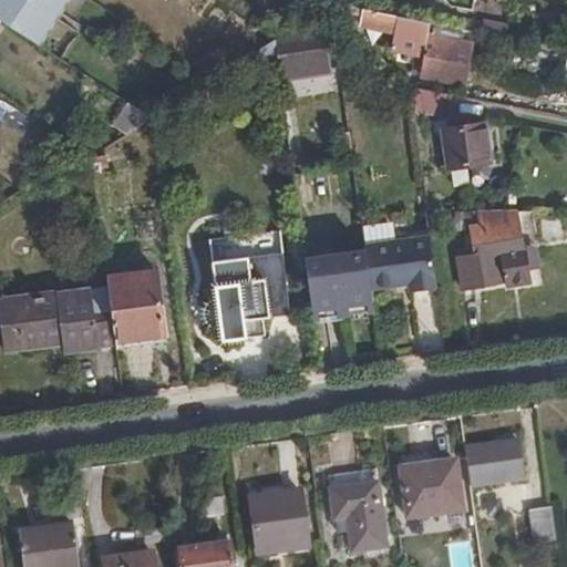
[(0,0),(0,16),(43,44),(72,0),(0,0)]
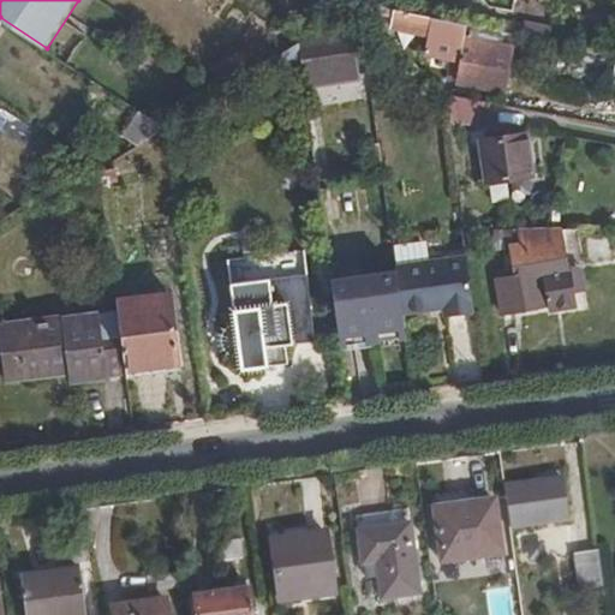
[(395,7),(381,5),(380,15),(394,18),(395,7)]
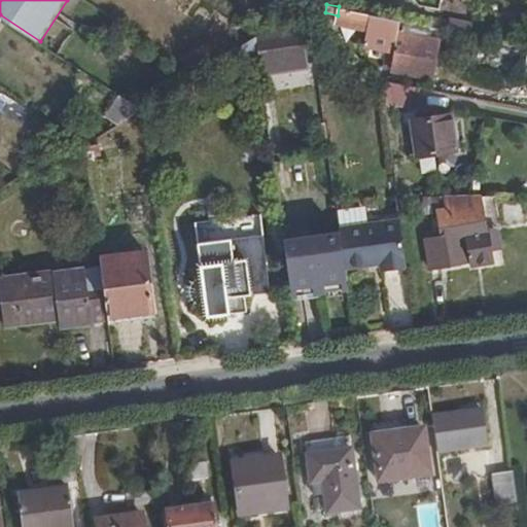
[(339,6),(338,15),(336,25),(363,31),(360,47),(393,55),(389,71),(430,79),(437,42),(397,34),(400,20),(339,6)]
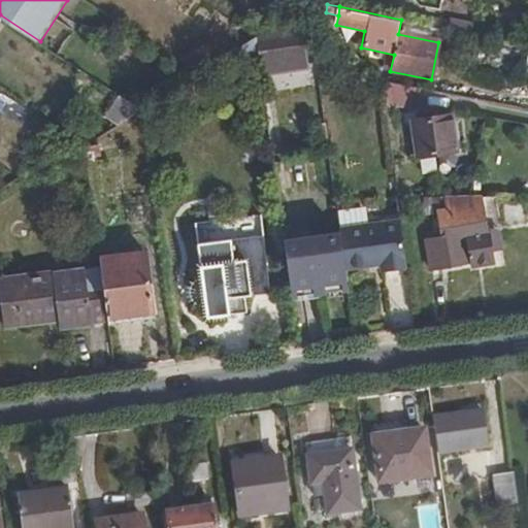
[(458,30),(459,22),(441,19),(440,27),(458,30)]
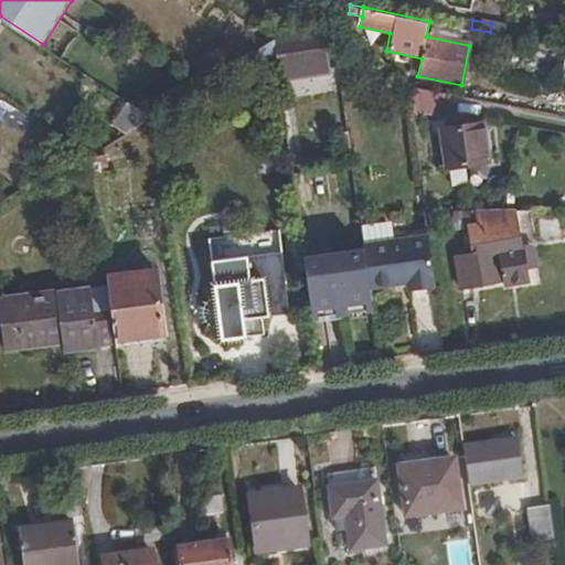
[(277,61),(279,78),(328,72),(322,29),(304,31),(302,21),(277,38),(278,49),(276,49),(277,61)]
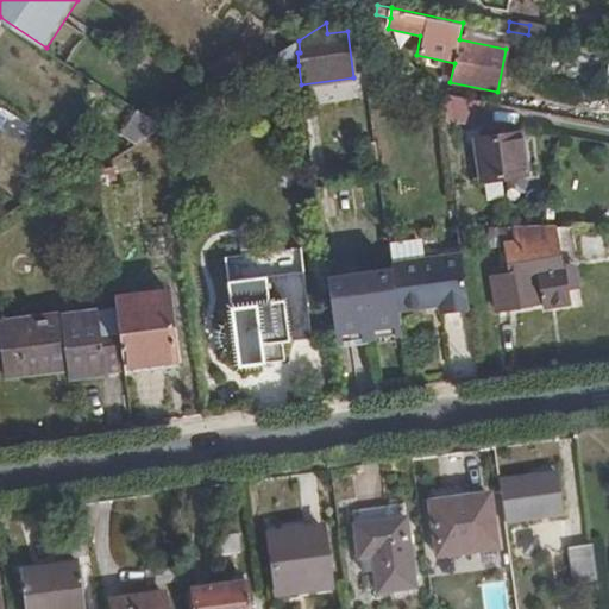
[(529,25),(528,35),(556,39),(558,29),(531,23),(529,25)]
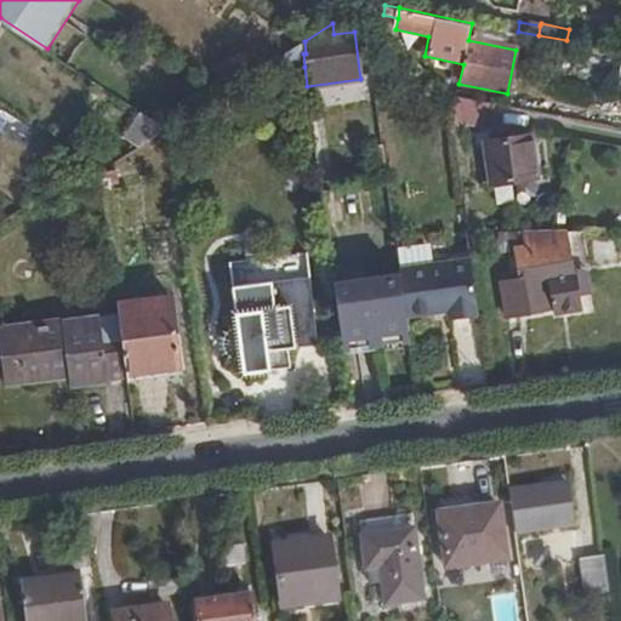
[(275,69),(305,67),(303,53),(302,43),(273,62),(275,69)]
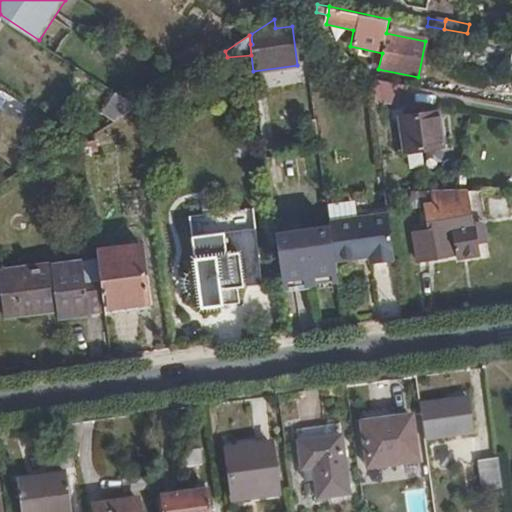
[(216,54),(206,37),(185,51),(195,67),(216,54)]
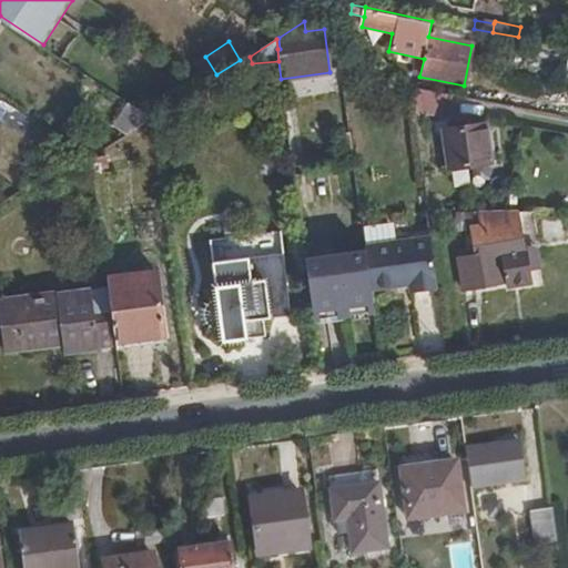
[(453,122),(458,98),(415,90),(418,115),(453,122)]
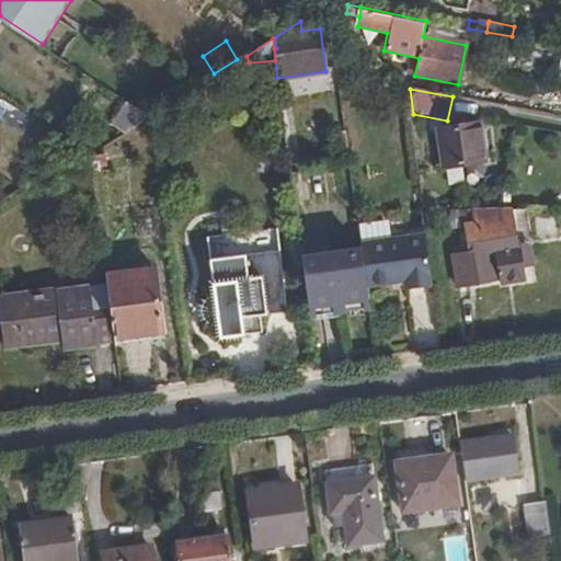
[(128,132),(152,116),(129,101),(114,123),(128,132)]
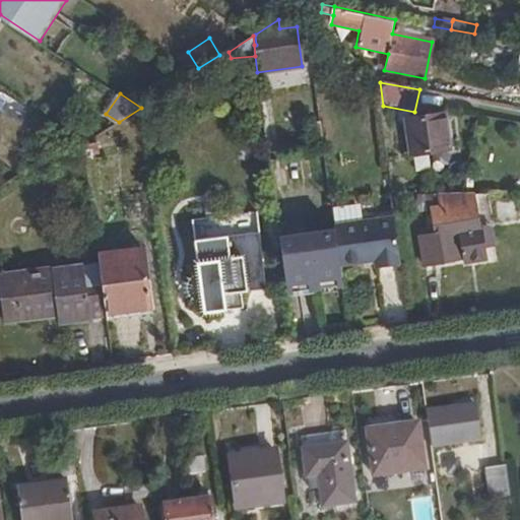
[(448,153),(444,120),(410,125),(414,157),(448,153)]
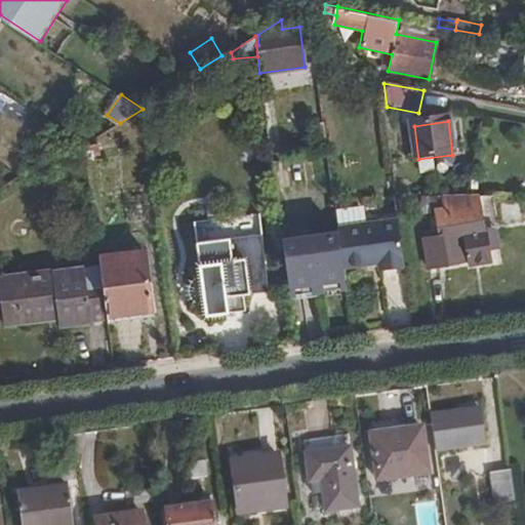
[(89,156),(103,155),(102,143),(88,145),(89,156)]
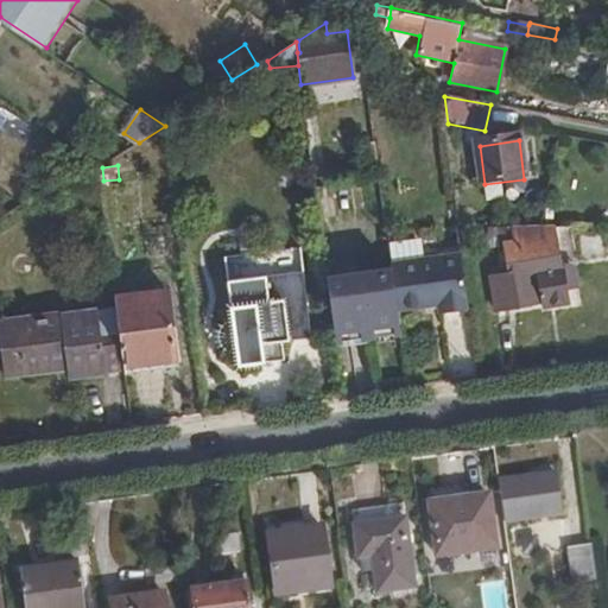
[(514,229),(491,230),(494,252),(507,249),(511,272),(493,274),(498,311),(542,304),(543,308),(570,305),(567,265),(561,265),(556,228),(514,229)]
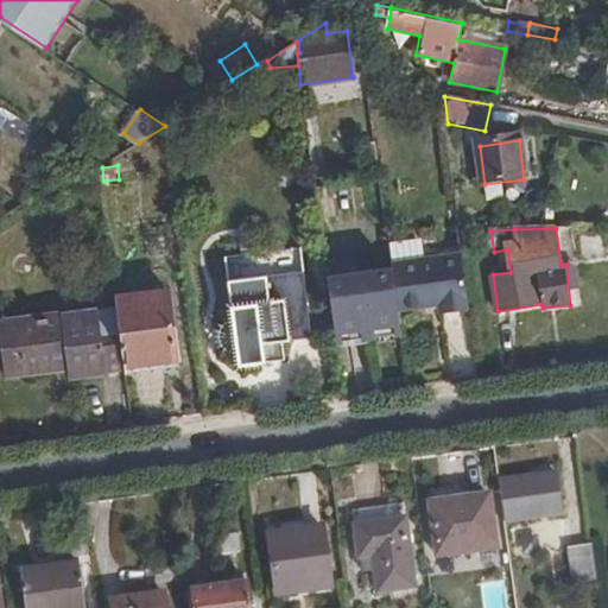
[(580,232),(580,263),(606,263),(605,232),(580,232)]
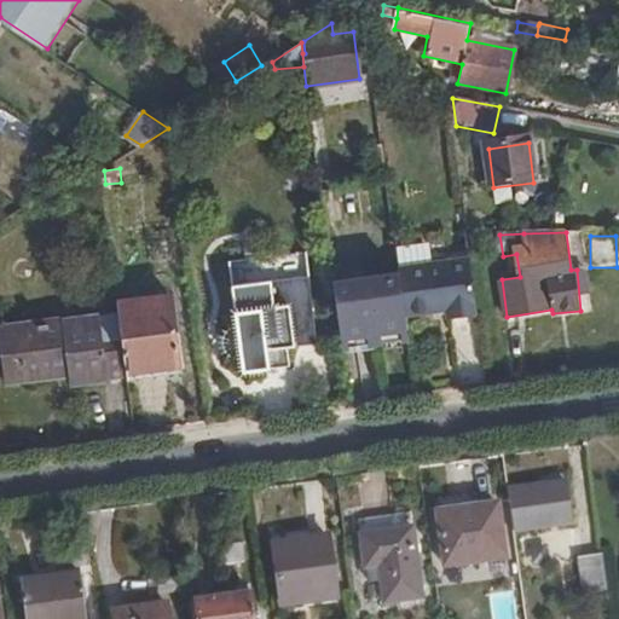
[(224,333),(220,339),(219,346),(221,352),(226,357),(232,362),(241,362),(241,375),(288,370),(287,351),(313,347),(312,325),(305,258),(267,262),(270,283),(232,287),(236,325),(229,328),(224,333)]
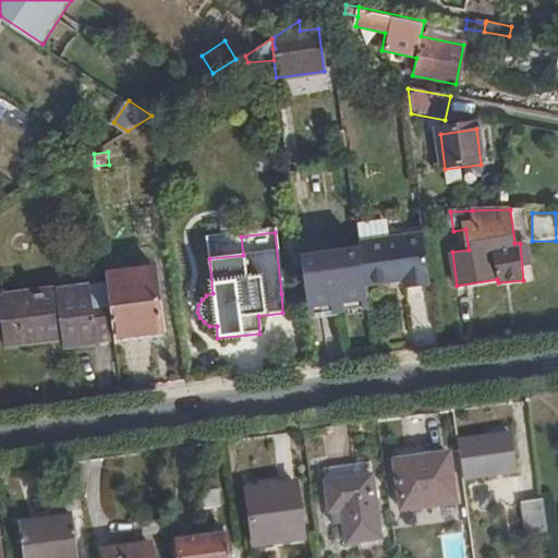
[(359,242),(360,246),(365,286),(402,282),(403,289),(432,286),(426,234),(359,242)]
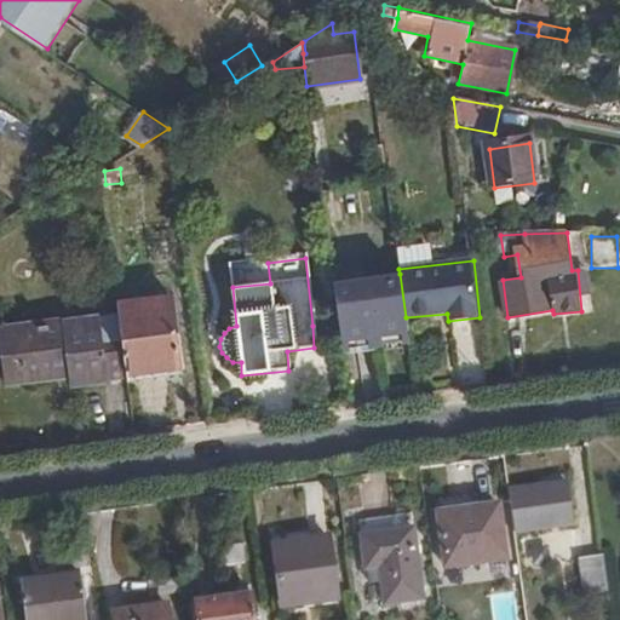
[(333,282),(342,349),(408,340),(406,317),(400,274),(333,282)]
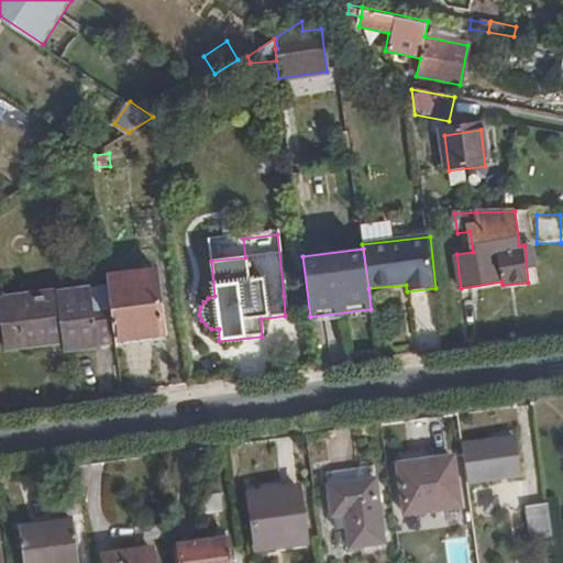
[(157,342),(165,339),(156,277),(109,284),(111,301),(114,332),(117,346),(157,342)]
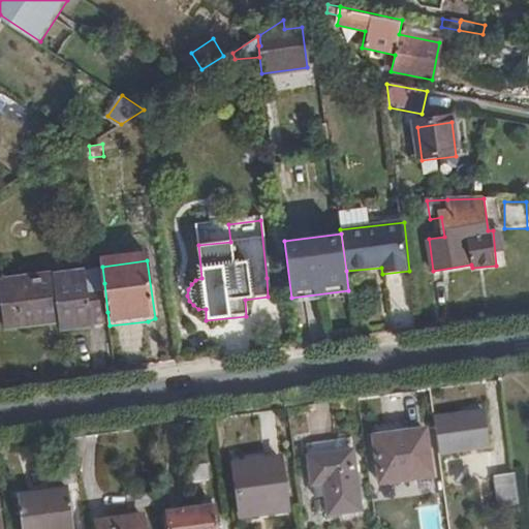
[(107,312),(104,283),(102,267),(102,266),(30,275),(29,272),(13,274),(19,323),(58,318),(59,325),(92,321),(92,314),(107,312)]
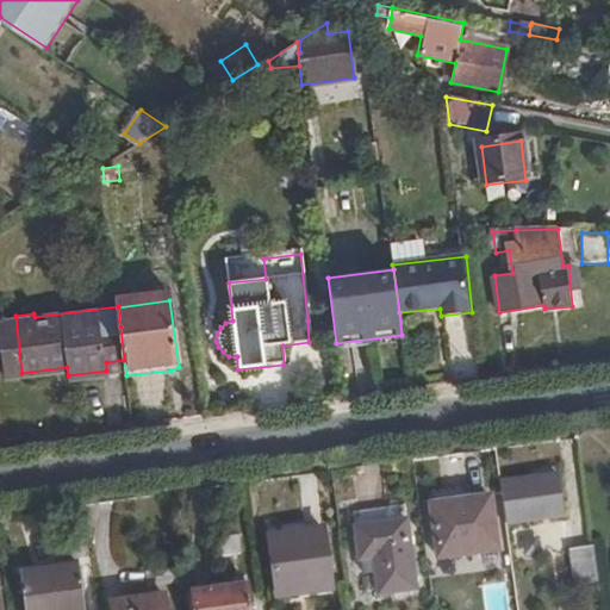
[(0,329),(5,375),(22,373),(16,316),(0,318),(0,329)]
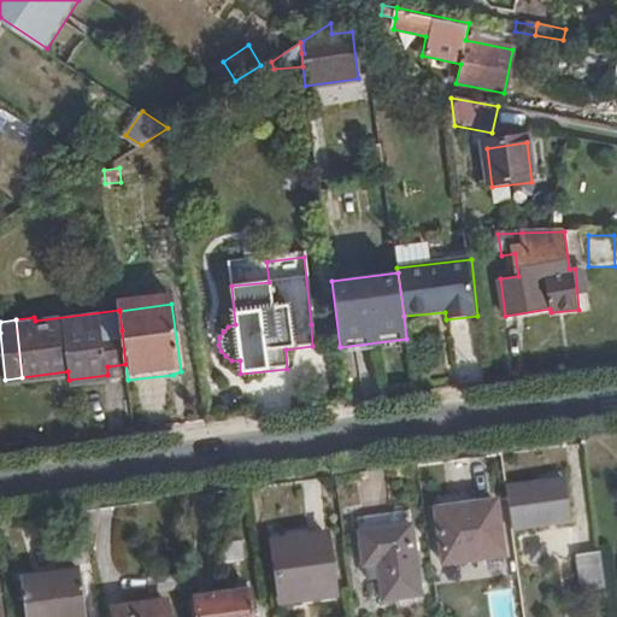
[(506,488),(511,528),(570,521),(564,481),(506,488)]
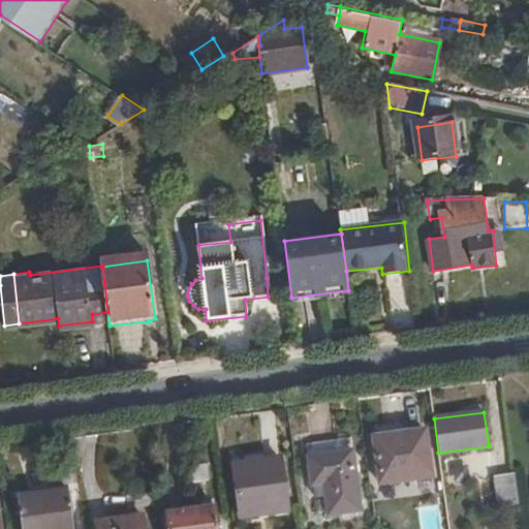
[(425,431),(375,437),(381,484),(431,476),(425,431)]
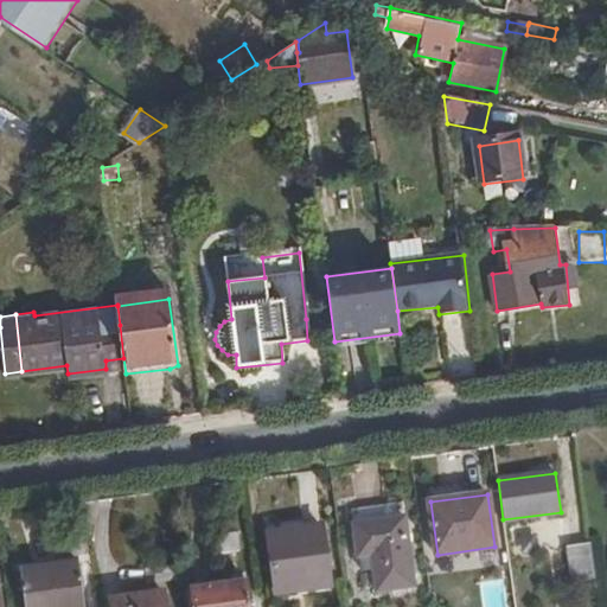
[(358,555),(363,555),(366,573),(375,572),(377,589),(414,585),(403,504),(353,511),(358,555)]
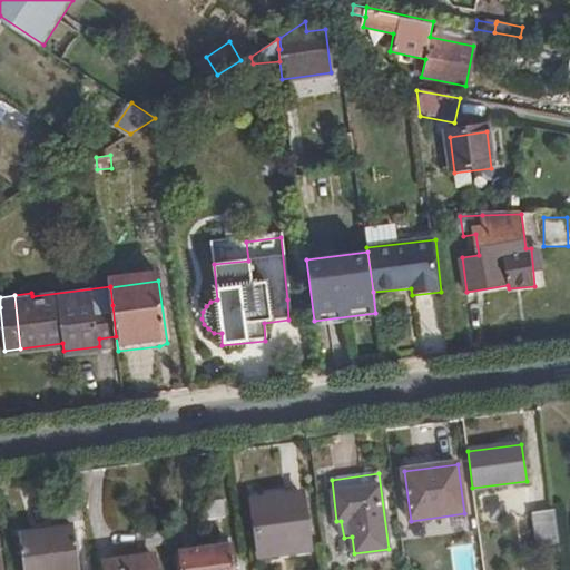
[(303,494),(252,502),(259,556),(311,548),(303,494)]
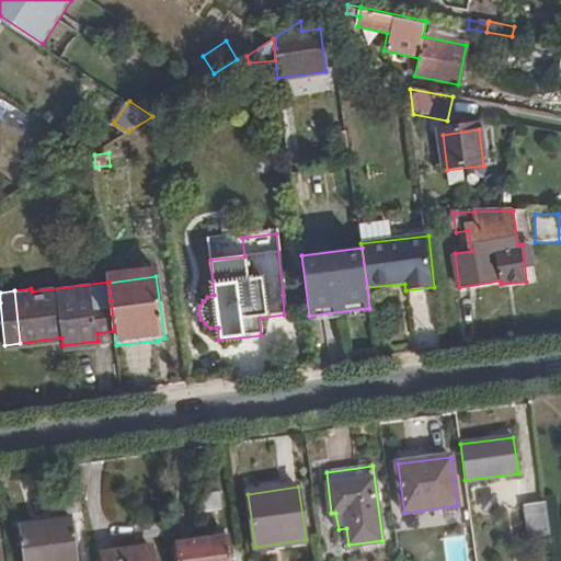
[(527,538),(551,535),(546,502),(523,506),(527,538)]
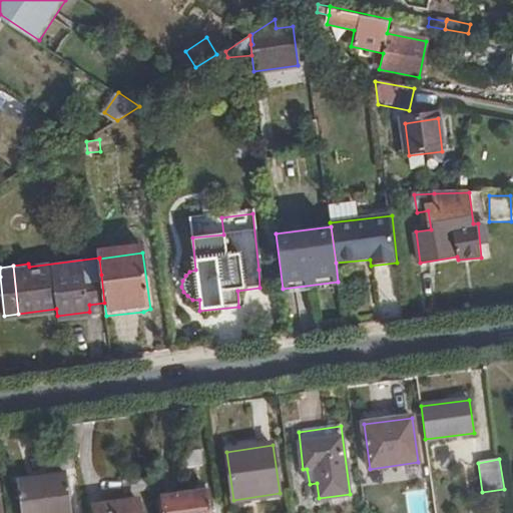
[(18,483),(67,476),(66,470),(17,477),(18,483)]
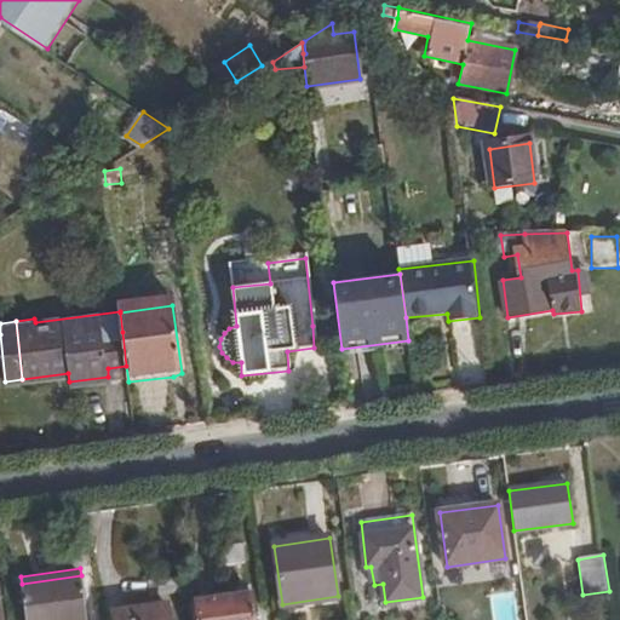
[(86,619),(81,575),(22,584),(27,619),(86,619)]
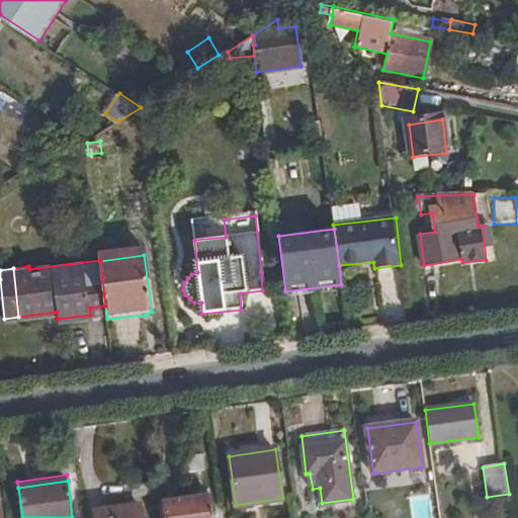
[(125,498),(152,494),(150,482),(123,485),(125,498)]
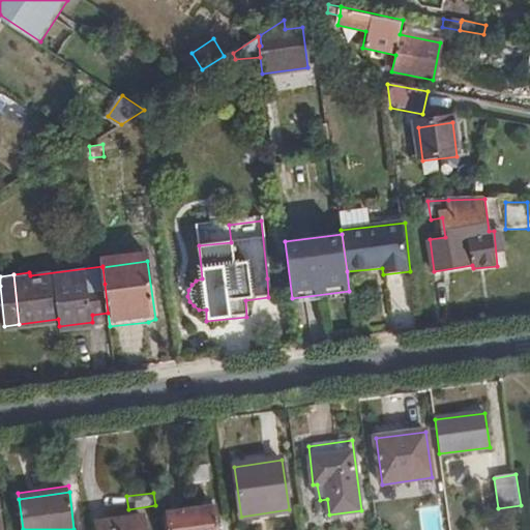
[(218,529),(215,508),(169,516),(170,529),(218,529)]
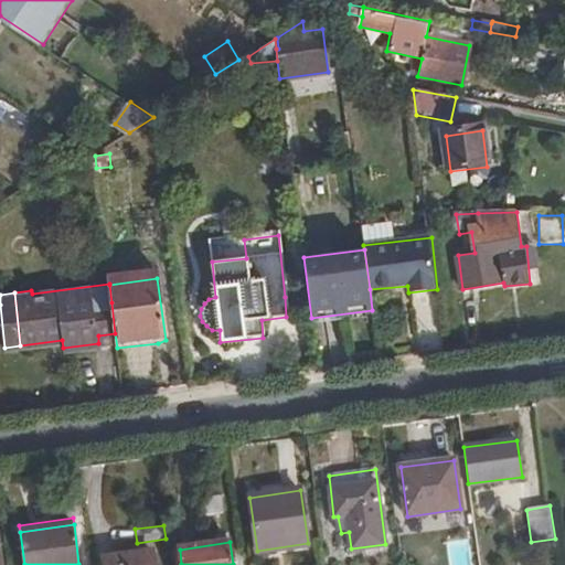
[(153,564),(152,553),(105,560),(105,564),(153,564)]
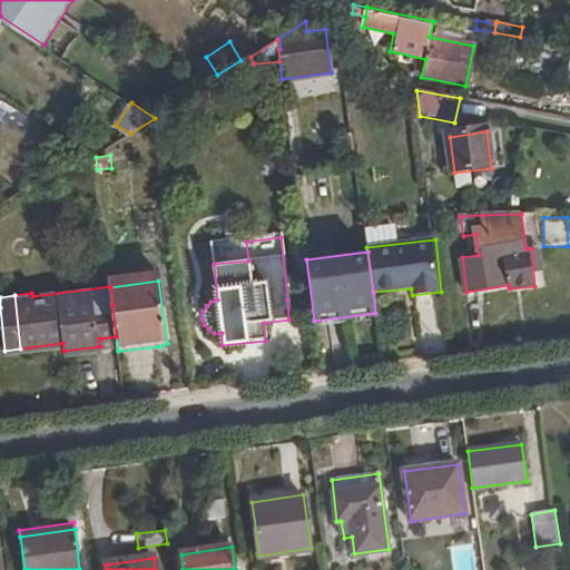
All buildings are outlined.
